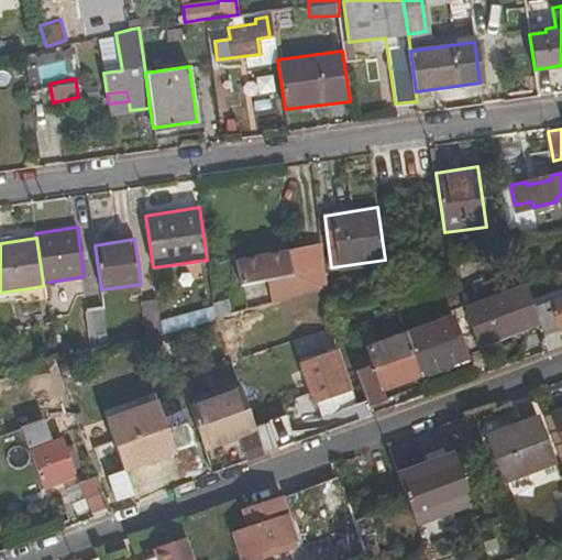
[(328,288),(321,244),(237,259),(241,283),(261,280),(263,288),(295,283),(298,297),(328,288)]
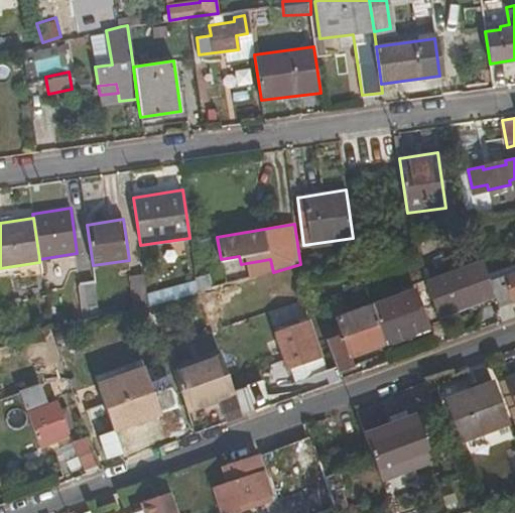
[(490,282),(482,260),(424,281),(437,317),(495,296),(490,282)]
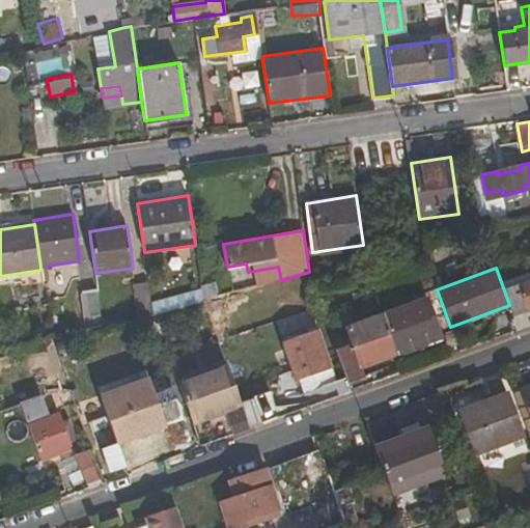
[(529,280),(504,290),(509,305),(513,315),(508,317),(513,330),(529,324),(529,280)]
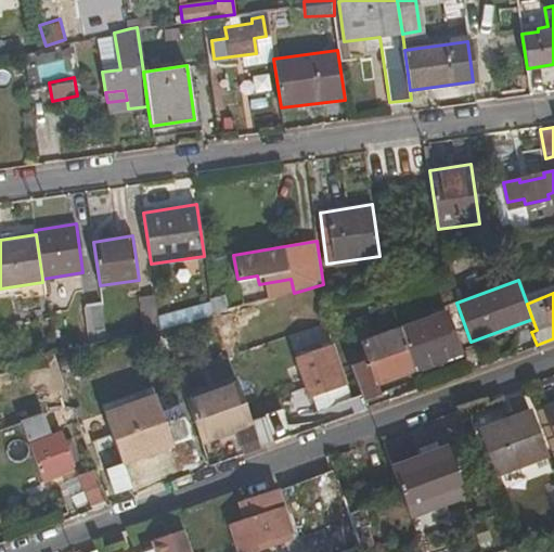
[(155,294),(140,295),(144,332),(159,329),(155,294)]
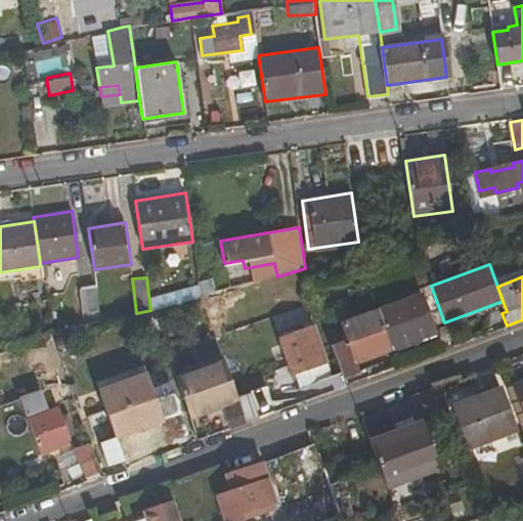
[(80,288),(84,318),(101,316),(96,286),(80,288)]
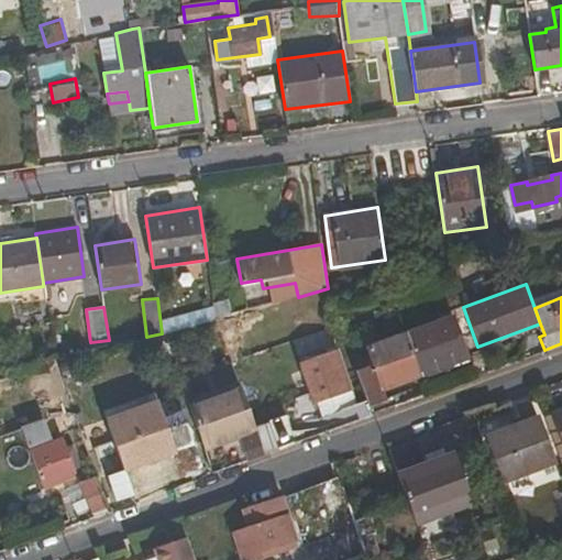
[(368,347),(373,362),(357,369),(370,402),(386,395),(384,390),(467,359),(451,316),(368,347)]
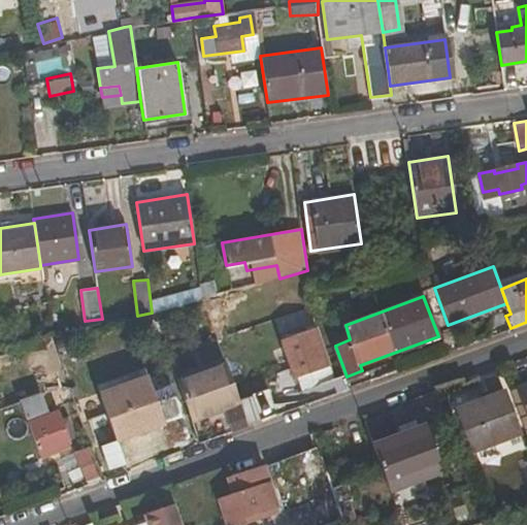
[(329,363),(316,327),(310,329),(324,365),(329,363)]
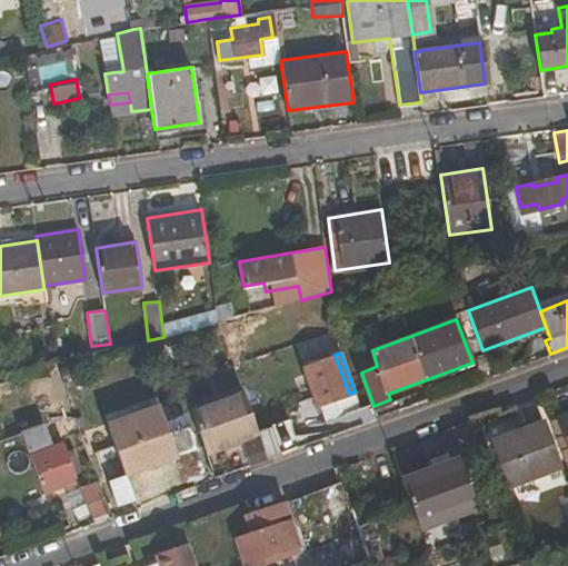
[(317,405),(349,394),(335,355),(302,366),(317,405)]
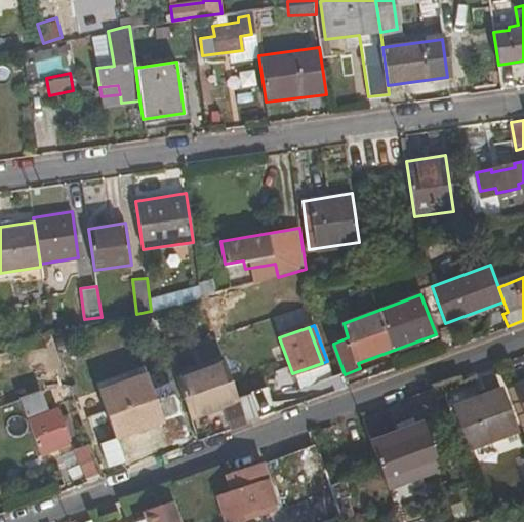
[(523,350),(510,355),(515,374),(523,371),(523,350)]
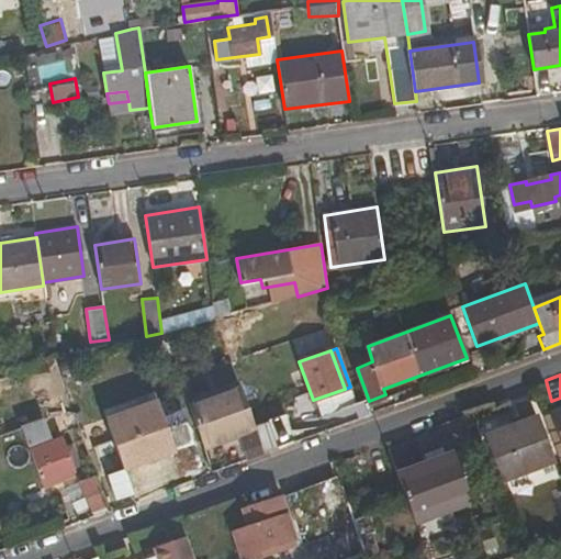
[(189,405),(205,448),(238,436),(246,458),(265,451),(255,424),(240,387),(189,405)]
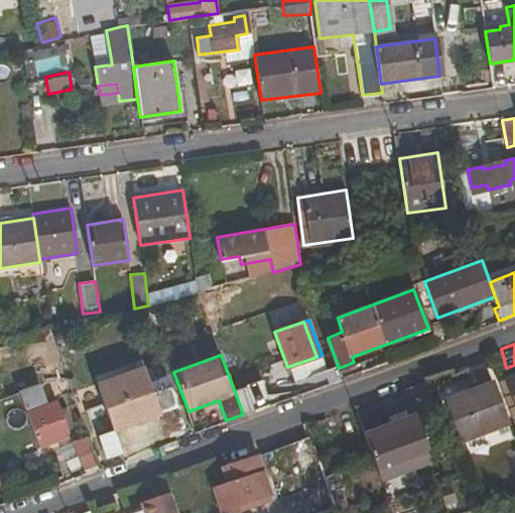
[(316,357),(287,367),(268,374),(272,385),(326,366),(322,355),(316,357)]
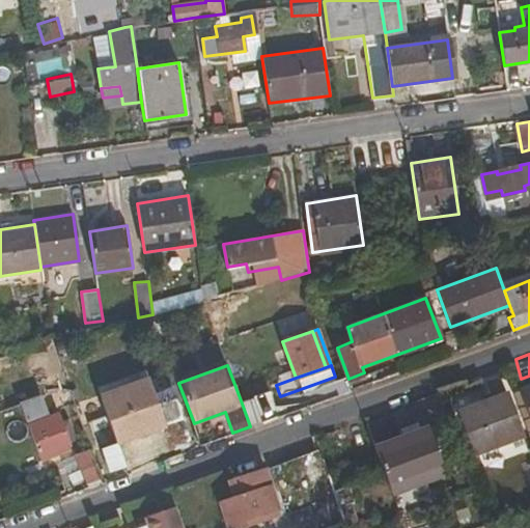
[(150,380),(102,397),(117,437),(119,443),(167,425),(150,380)]
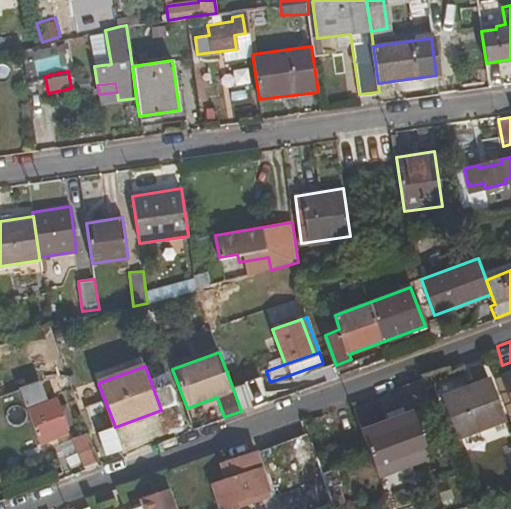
[(510,371),(500,375),(510,404),(510,371)]
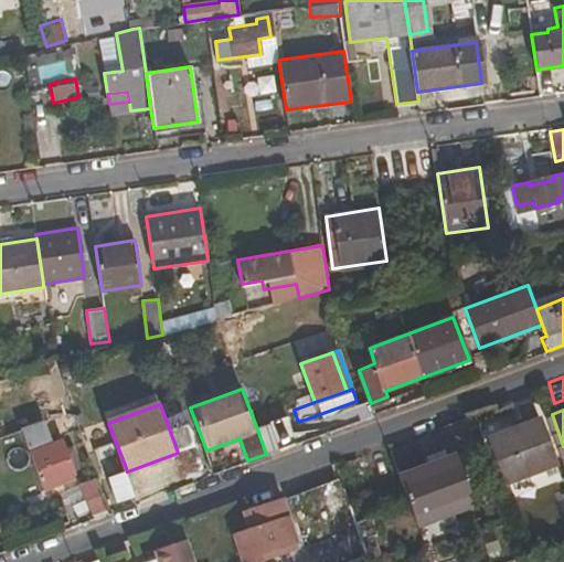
[(487,436),(503,483),(555,464),(539,416),(487,436)]
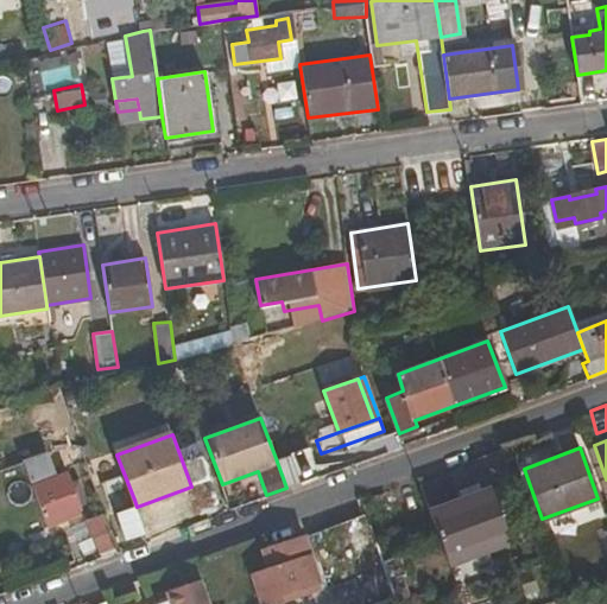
[(56,474),(48,451),(23,461),(46,526),(82,513),(67,470),(56,474)]
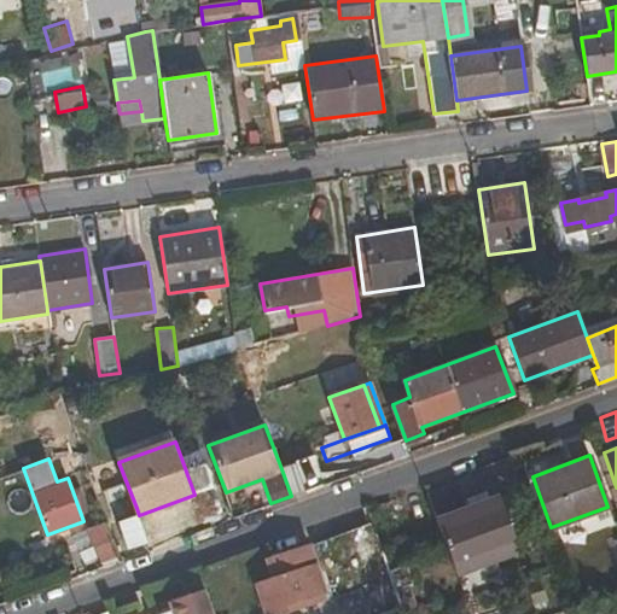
[(280,466),(291,496),(306,491),(295,461),(280,466)]
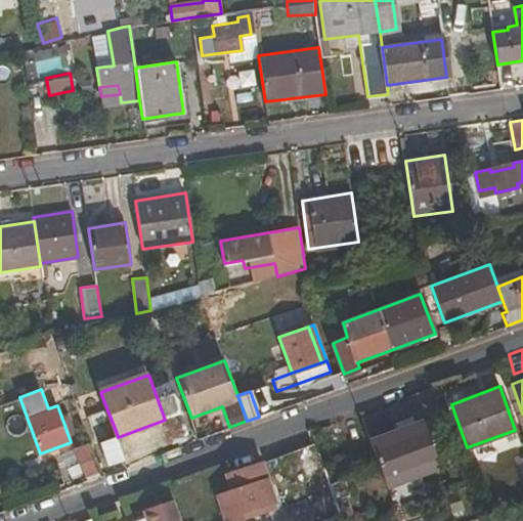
[(361,420),(386,486),(439,467),(423,421),(396,430),(389,409),(361,420)]
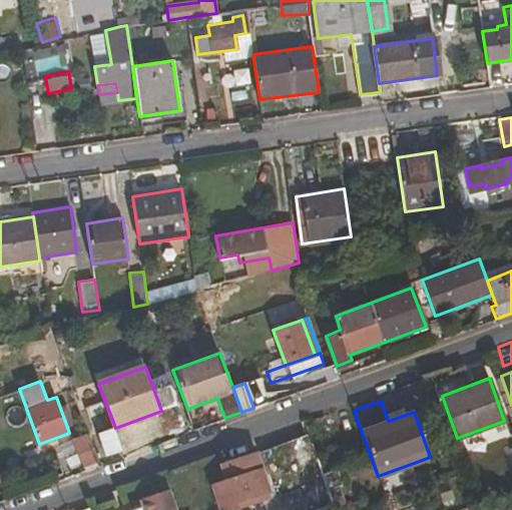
[(98,427),(103,438),(117,433),(115,428),(113,422),(98,427)]
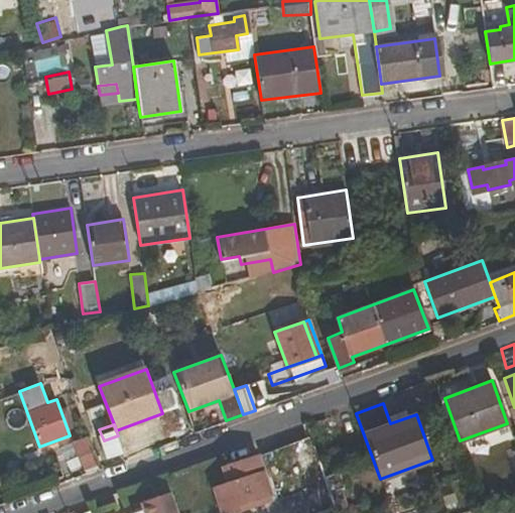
[(100,462),(90,436),(74,442),(83,468),(100,462)]
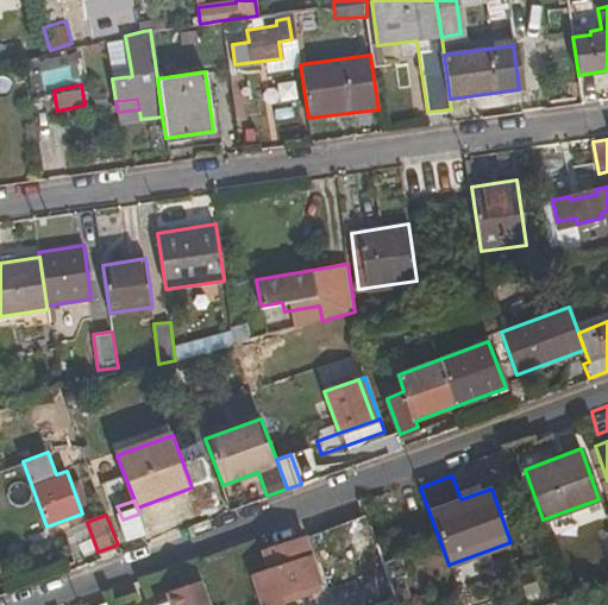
[(263,604),(267,604),(321,588),(304,535),(263,549),(269,569),(254,574),(263,604)]
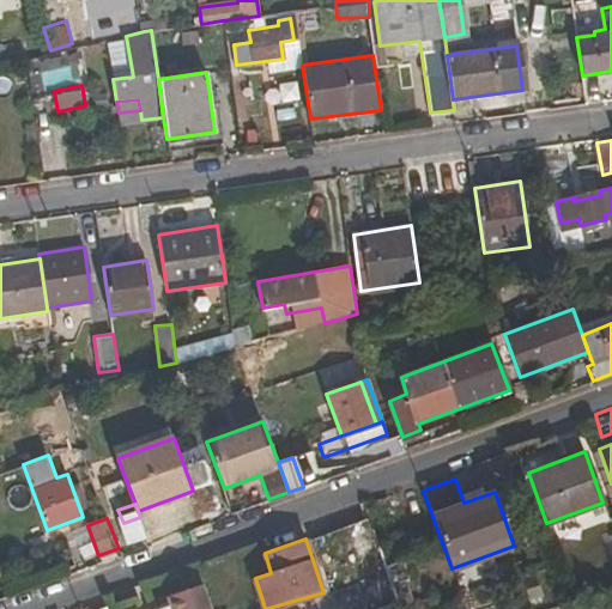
[(208,608),(203,589),(181,596),(185,604),(173,608),(171,608),(208,608)]
